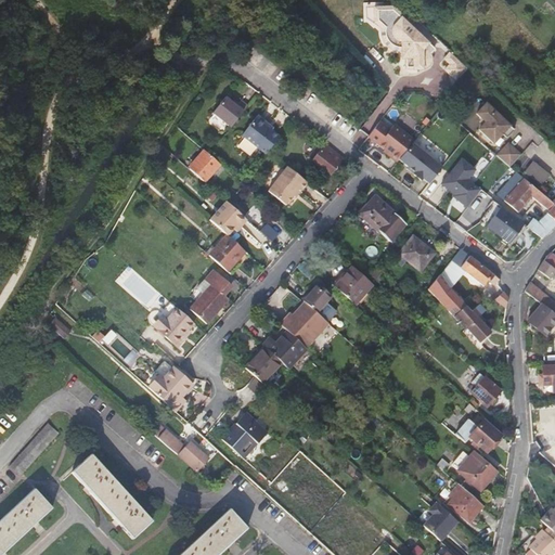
[(396,10),(389,11),(376,11),(376,26),(389,26),(395,30),(394,31),(392,35),(394,38),(395,40),(397,43),(399,44),(402,46),(403,63),(414,62),(415,73),(423,73),(423,72),(425,72),(427,69),(429,68),(430,65),(431,63),(430,60),(429,57),(427,55),(424,54),(422,54),(422,53),(421,52),(427,44),(409,27),(412,25),(396,10)]
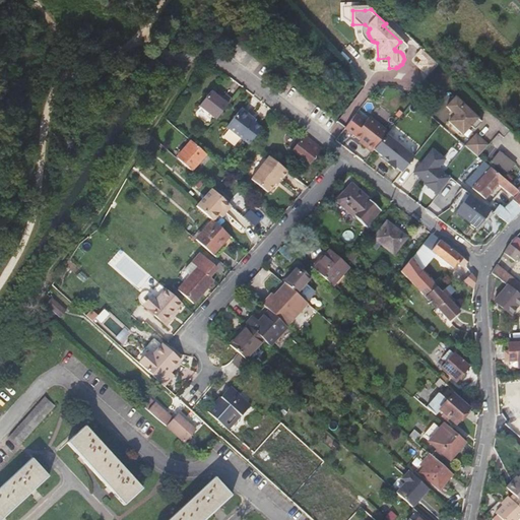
[(395,14),(390,19),(394,22),(399,18),(395,14)]
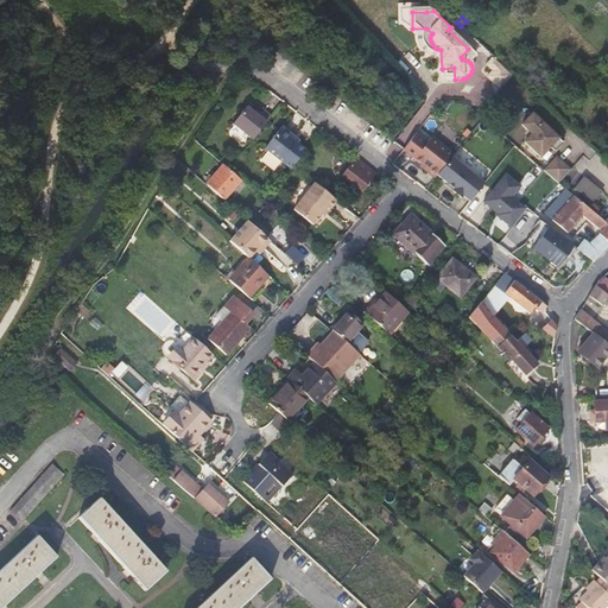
[(420,65),(416,61),(401,76),(407,80),(420,65)]
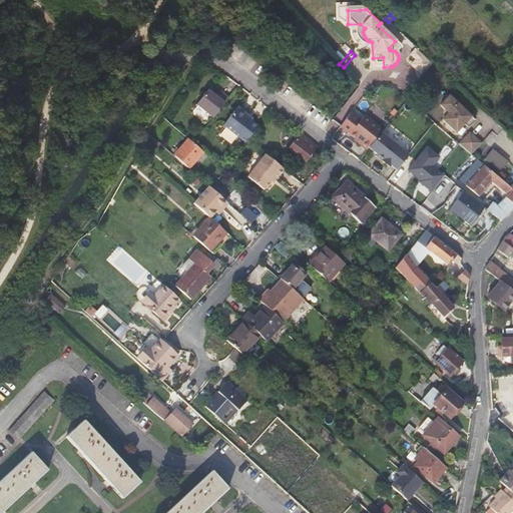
[(424,76),(434,64),(420,51),(414,58),(417,61),(413,66),(424,76)]
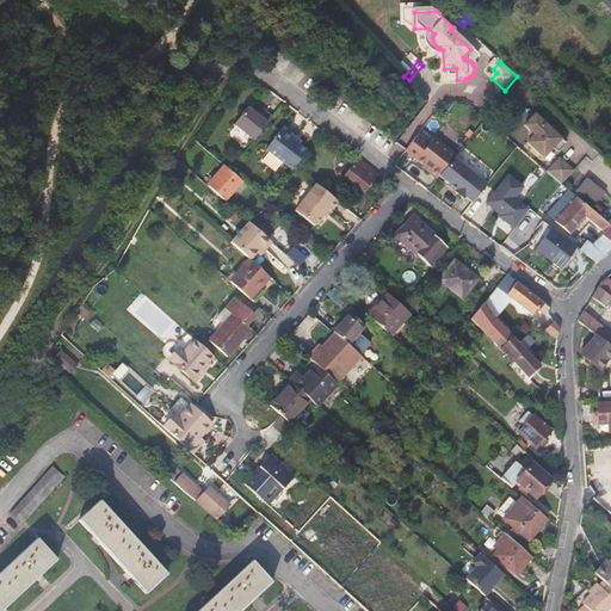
[(380,81),(375,87),(384,94),(389,90),(380,81)]
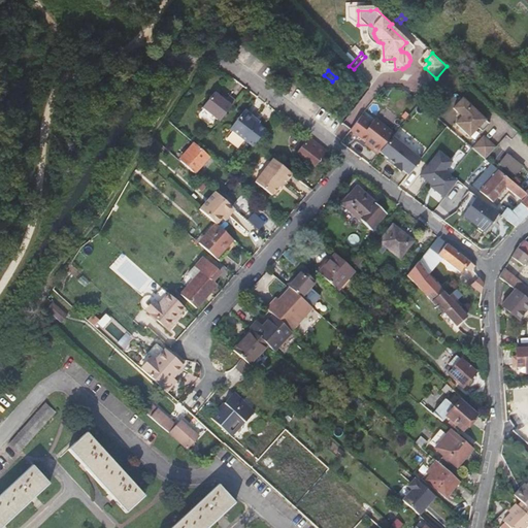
[(202,108),(219,122),(235,101),(227,95),(225,98),(223,101),(220,98),(213,93),(202,108)]
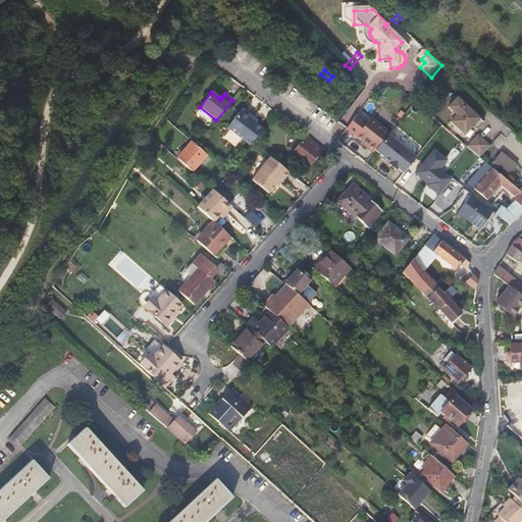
[(474,127),(481,120),(455,96),(446,105),(450,109),(448,120),(462,133),(470,124),(474,127)]
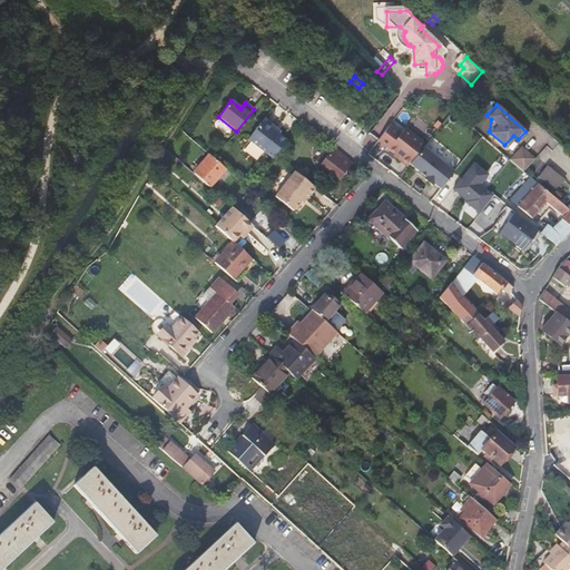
[(248,140),(272,159),(273,157),(286,140),(279,135),(274,130),(276,128),(265,119),(248,140)]
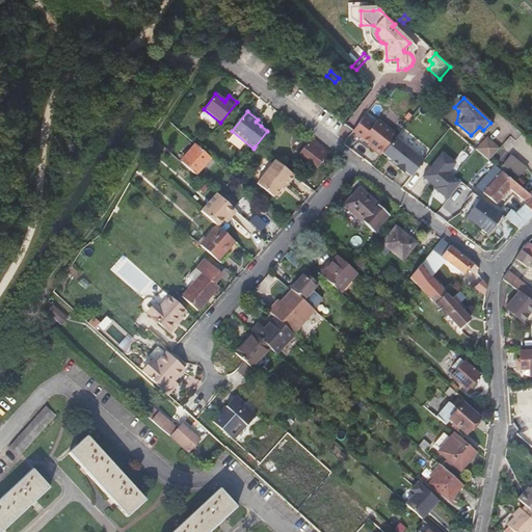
[(402,173),(409,179),(422,163),(393,140),(397,135),(377,120),(362,139),(372,147),(371,149),(395,167),(394,169),(401,176),(402,173)]
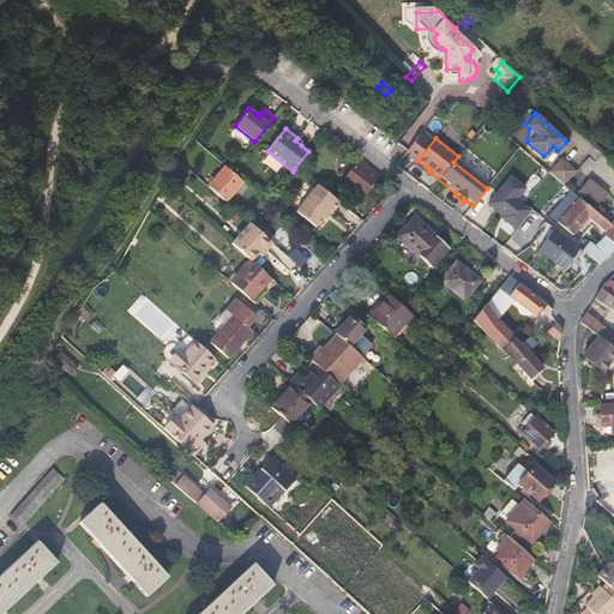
[(548,172),(561,184),(575,169),(560,157),(548,172)]
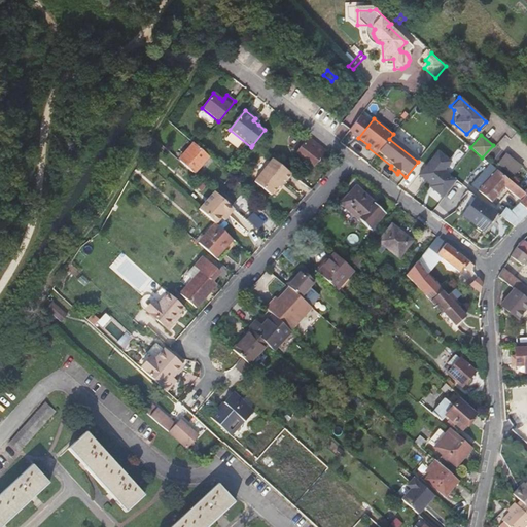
[(314,166),(326,151),(308,137),(295,151),(314,166)]
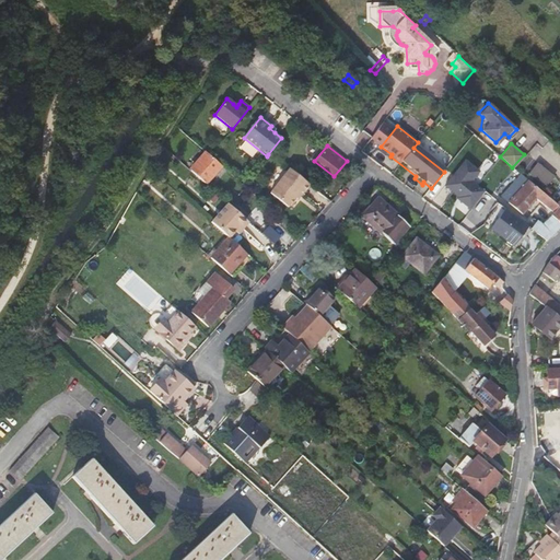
[(205,152),(189,170),(206,184),(221,166),(210,156),(205,152)]
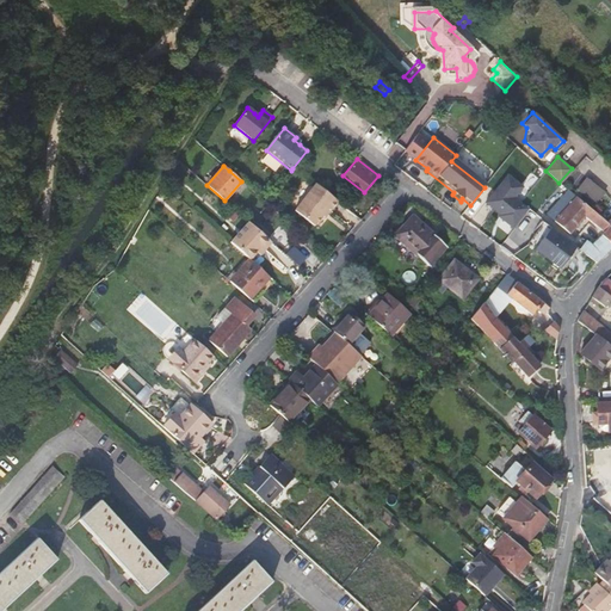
[(513,229),(529,210),(513,198),(523,187),(507,176),(485,203),(503,217),(501,220),(513,229)]
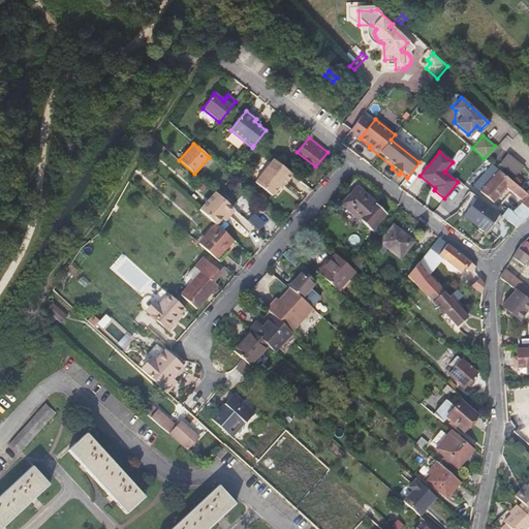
[(291,176),(272,160),(253,184),(271,197),(278,188),(283,182),(285,184),(291,176)]
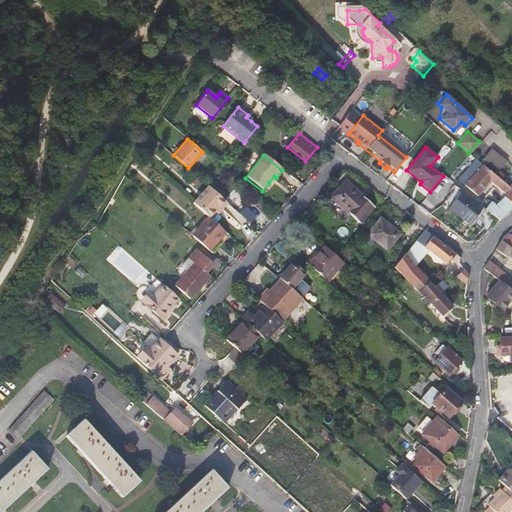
[(454,170),(461,176),(476,160),(473,157),(468,162),(464,158),(454,170)]
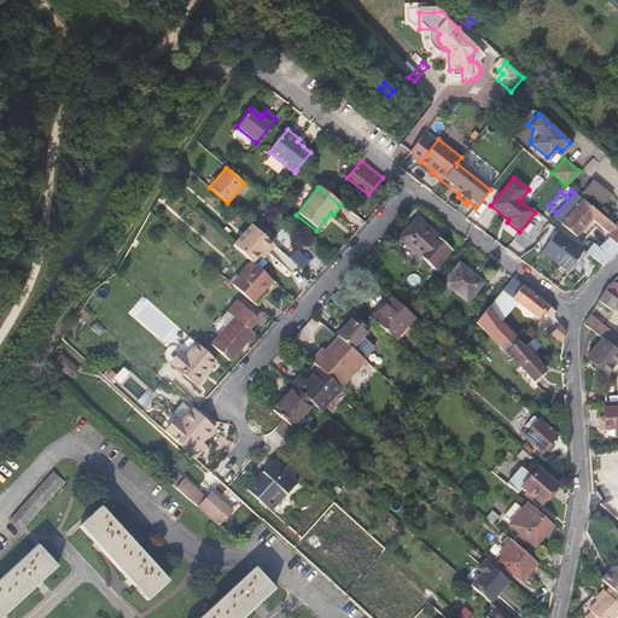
[(593,244),(586,252),(602,267),(613,256),(617,251),(617,229),(593,209),(588,204),(575,193),(557,213),(553,216),(577,238),(593,221),(610,235),(599,248),(593,244)]
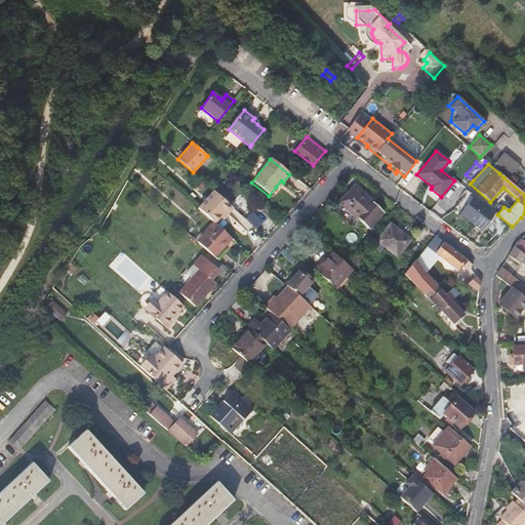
[(506,166),(499,173),(503,177),(510,170),(506,166)]
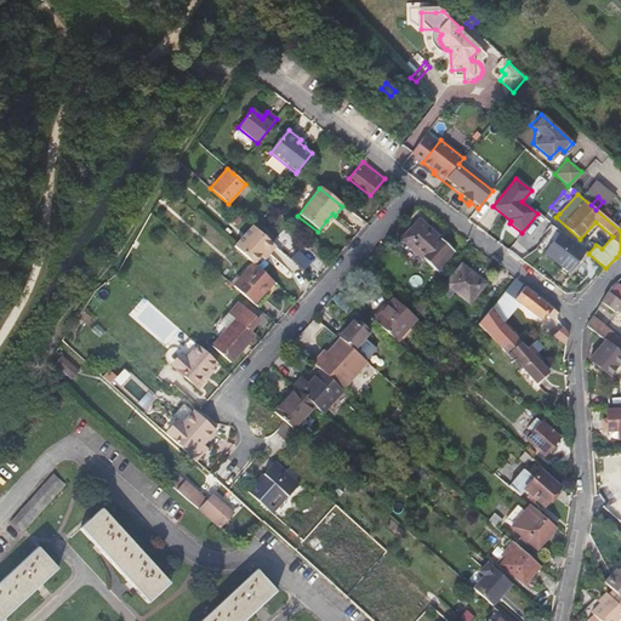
[(603,201),(596,210),(620,231),(620,221),(615,216),(617,214),(603,201)]
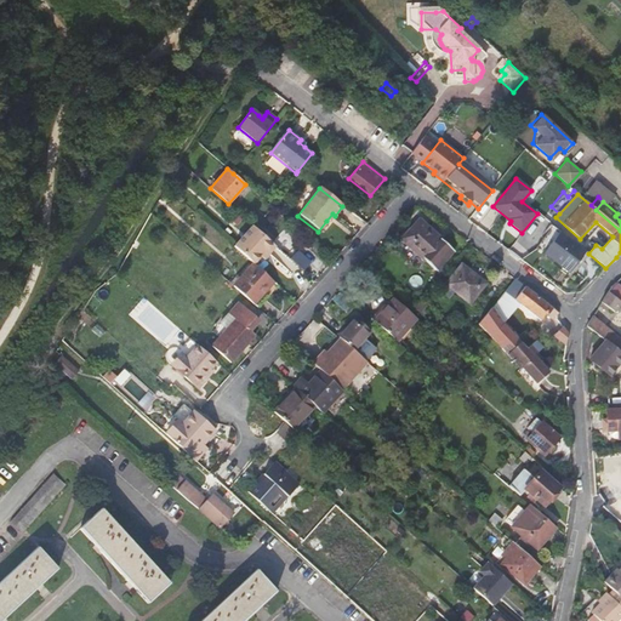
[(402,239),(436,272),(454,252),(420,220),(402,239)]
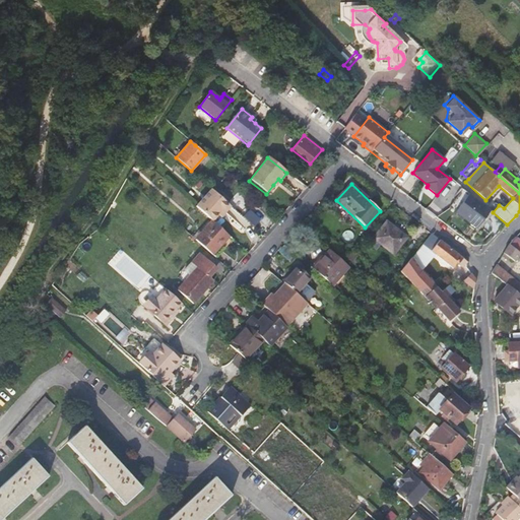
[(475,199),(468,194),(455,211),(476,229),(490,211),(475,199)]
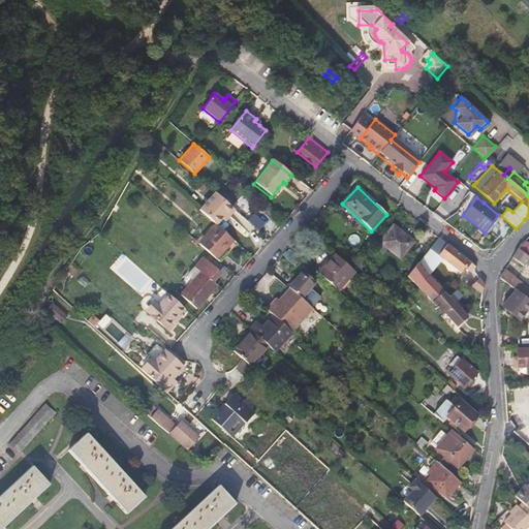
[(234,209),(222,198),(207,217),(216,225),(223,231),(235,220),(237,222),(242,216),(234,209)]
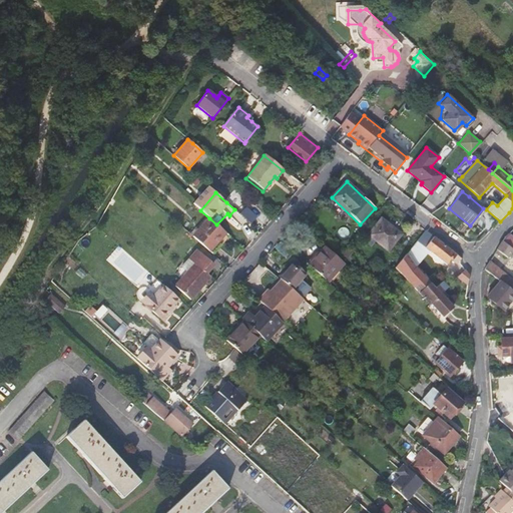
[(231,196),(226,202),(234,209),(241,215),(246,209),(231,196)]
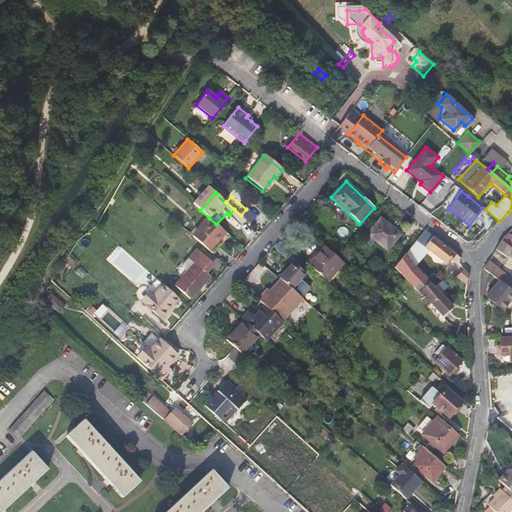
[(209,218),(193,236),(210,251),(226,233),(216,224),(209,218)]
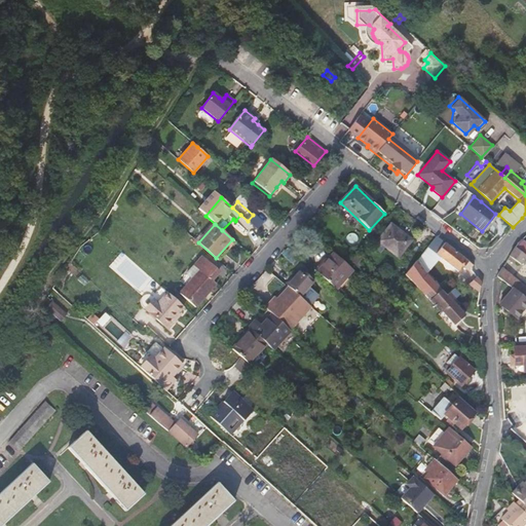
[(390,224),(377,241),(399,258),(412,240),(390,224)]
